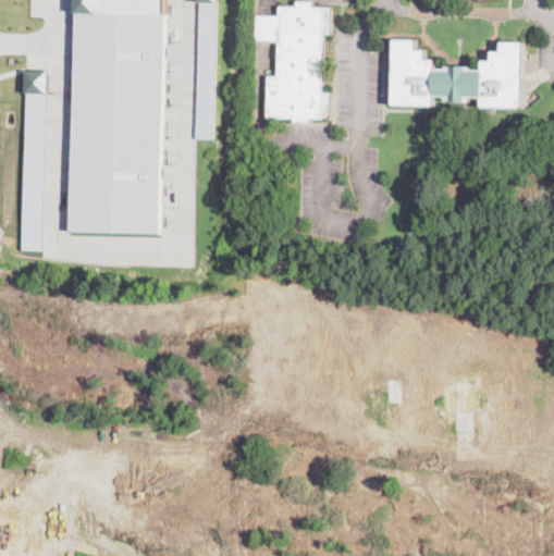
[(72,0),(162,0),(158,233),(69,231),(72,0)]
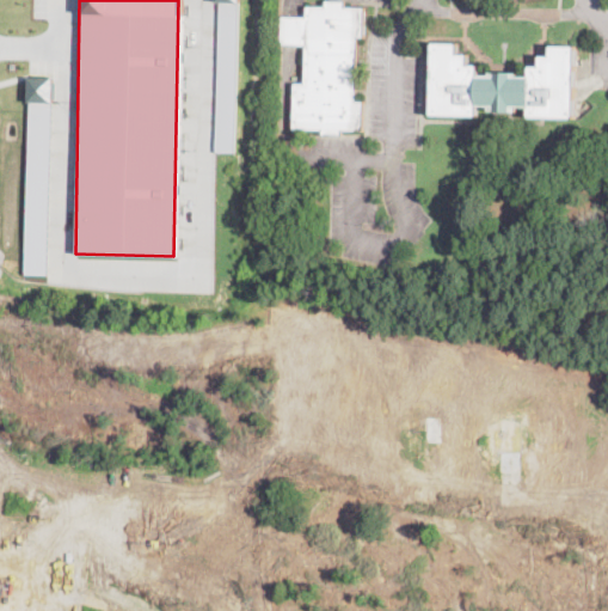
[(212,0),(237,0),(233,152),(212,151),(212,0)]
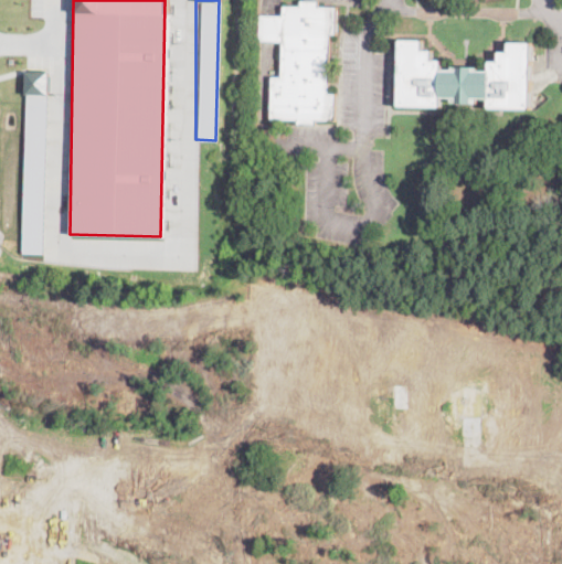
[(317,3),(317,8),(333,8),(333,34),(328,34),(327,94),(333,94),(333,123),(314,123),(314,126),(295,125),(295,120),(268,120),(268,77),(279,77),(279,42),(257,42),(257,16),(281,16),(281,7),(298,7),(298,1),(317,1),(317,3)]
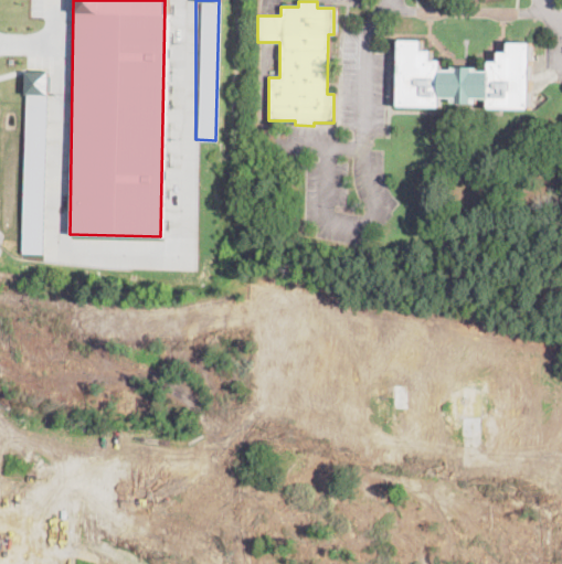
[(443,70),(448,70),(448,66),(475,67),(475,71),(485,71),(485,62),(496,62),(496,52),(505,52),(506,42),(529,42),(528,110),(485,109),(485,99),(475,99),(475,104),(448,103),(449,98),(437,98),(437,107),(413,107),(394,106),(395,40),(419,41),(419,50),(428,50),(428,60),(438,60),(438,70),(443,70)]
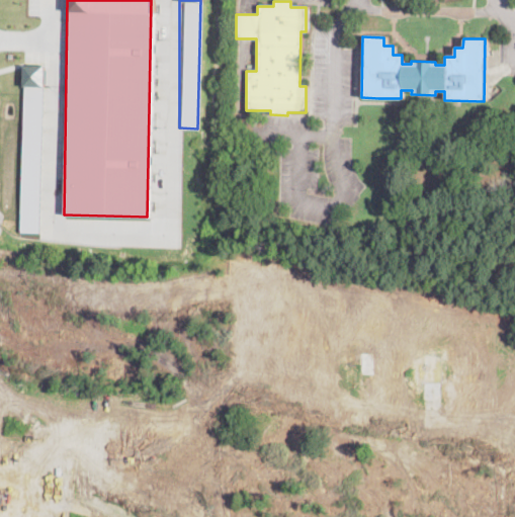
[(22,64),(44,64),(38,231),(19,230),(22,64)]
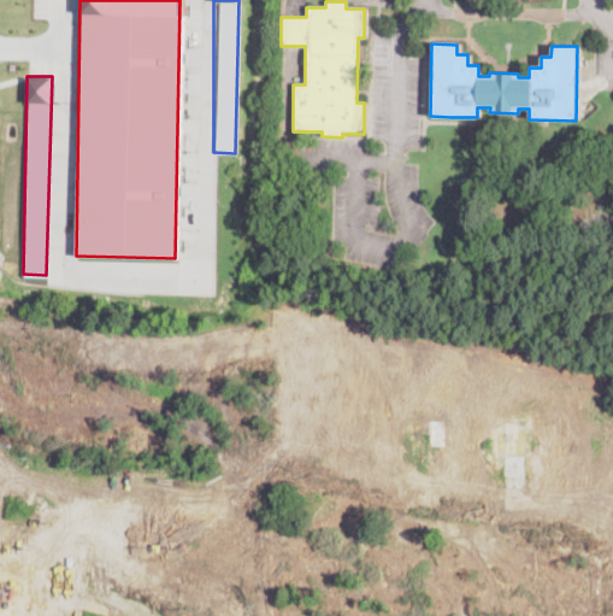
[(440,420),(414,421),(416,445),(440,445),(440,420)]
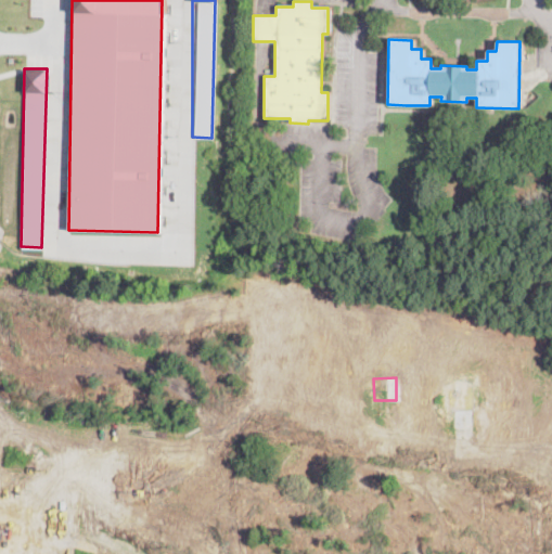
[(471,377),(449,377),(449,395),(445,395),(445,410),(449,410),(450,427),(472,427),(472,411),(477,411),(477,396),(471,396),(471,377)]
